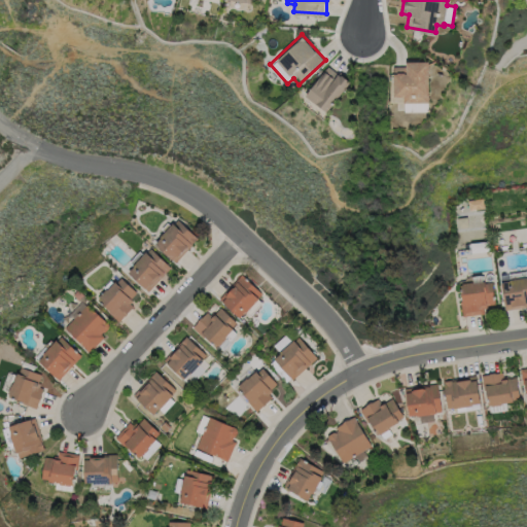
[(427,61),(428,113),(402,113),(402,97),(392,97),(392,66),(406,66),(406,61),(427,61)]
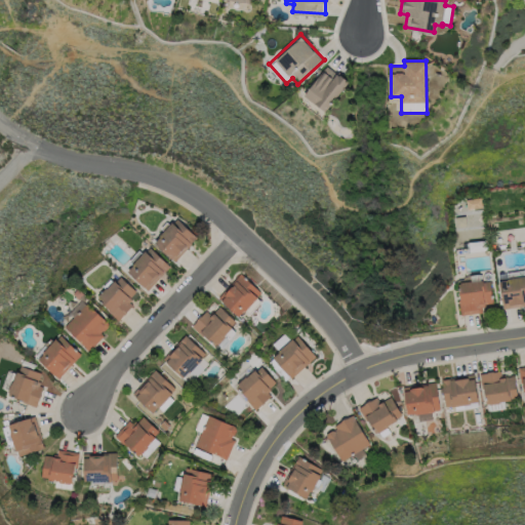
[(325,111),(304,94),(326,66),(335,73),(336,71),(349,80),(325,111)]
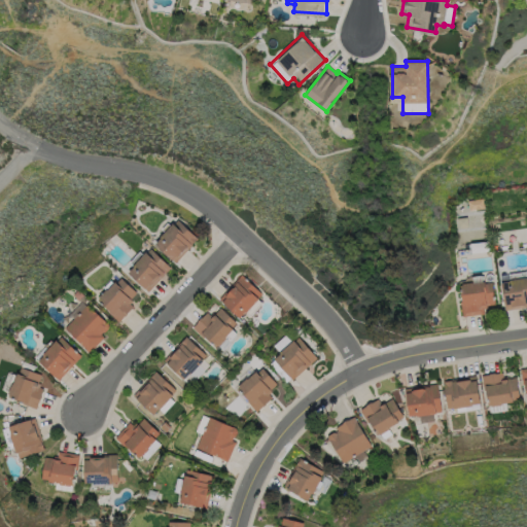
[(467,199),(483,197),(485,207),(468,210),(467,199)]
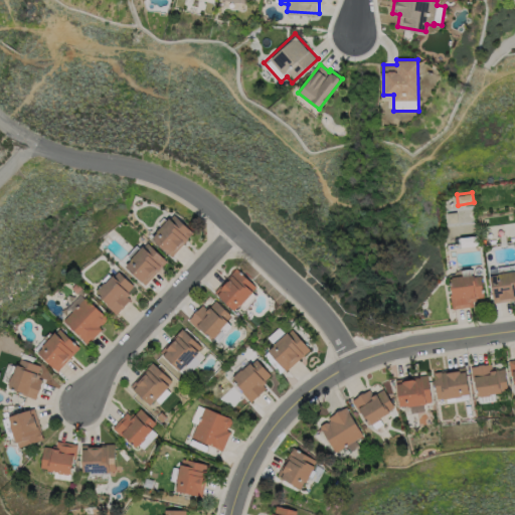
[(171,256),(150,238),(156,231),(155,231),(168,217),(169,218),(173,214),(193,232),(171,256)]
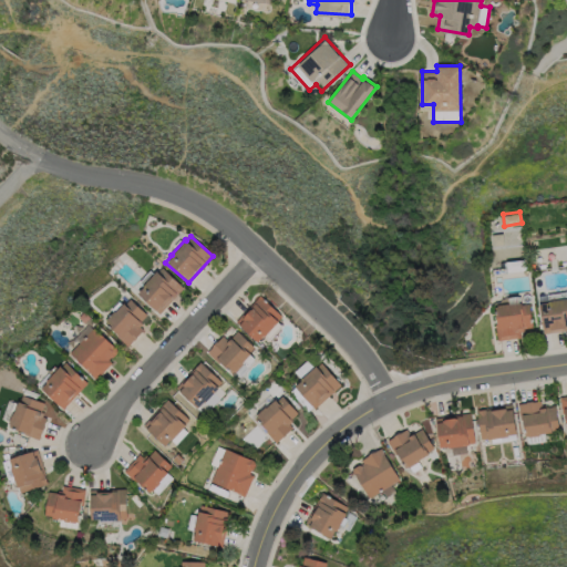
[(507,272),(506,261),(526,259),(527,270),(507,272)]
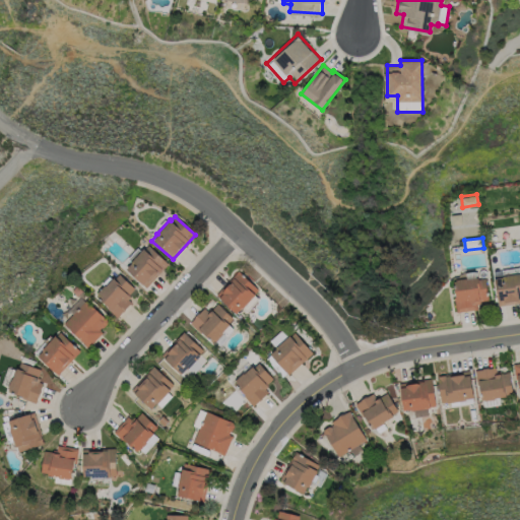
[(124,268),(143,248),(144,249),(147,246),(168,264),(145,287),(124,268)]
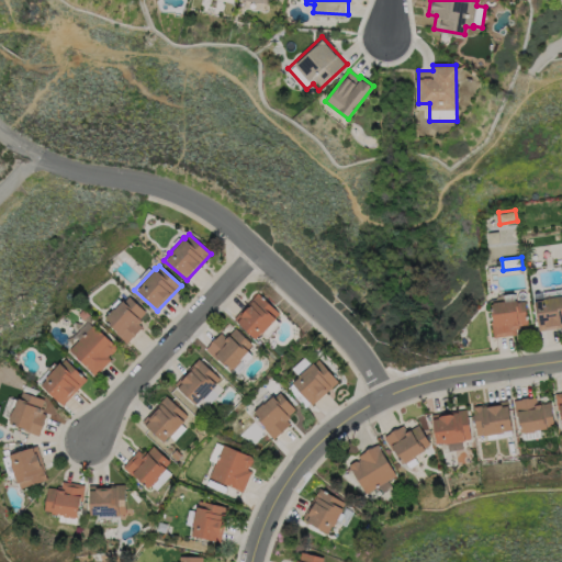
[(536,301),(543,300),(542,291),(561,289),(561,295),(561,326),(540,330),(536,301)]
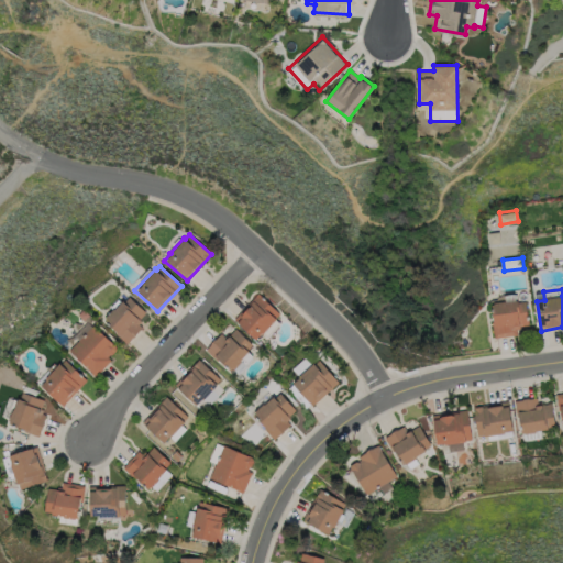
[(279,313),(255,340),(233,319),(257,294),(279,313)]
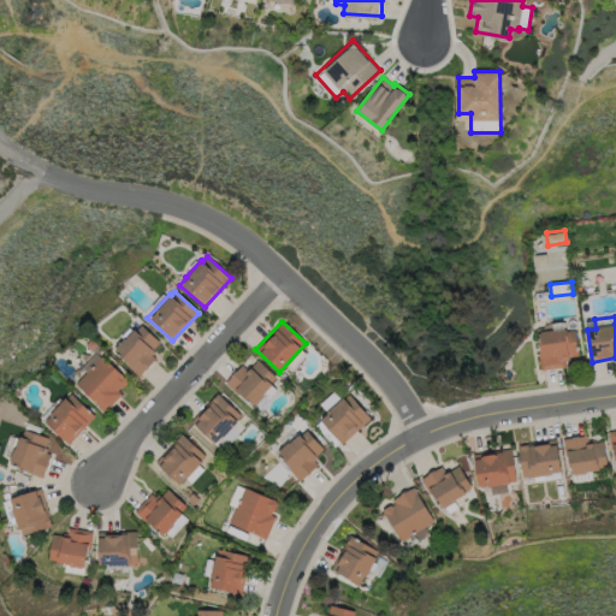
[(538,332),(554,330),(552,323),(563,321),(564,329),(567,329),(567,331),(575,330),(579,355),(569,357),(569,360),(564,360),(566,366),(540,369),(538,351),(540,351),(538,332)]
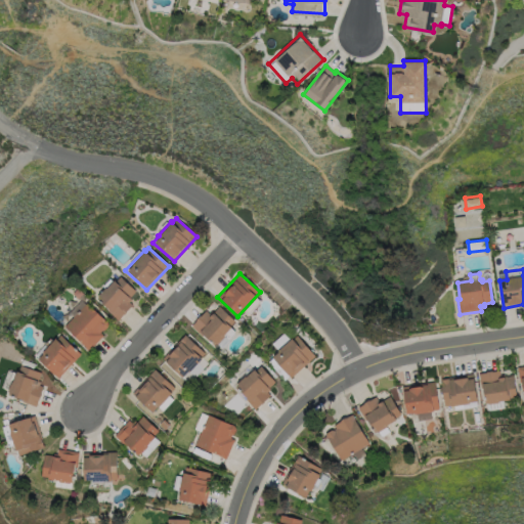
[(117,320),(106,310),(107,309),(95,297),(114,279),(115,280),(120,275),(137,294),(129,302),(132,305),(117,320)]
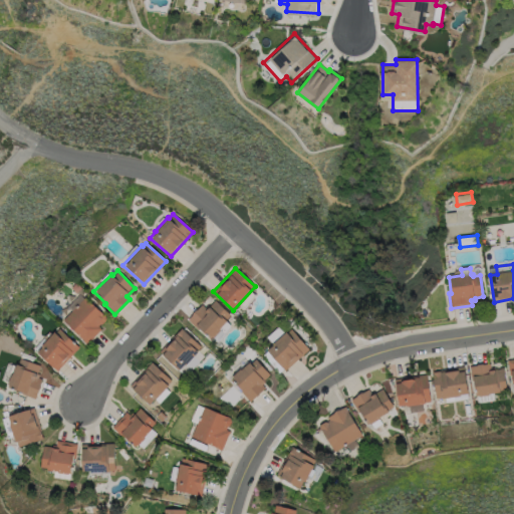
[(84,296),(102,314),(104,314),(105,316),(105,319),(101,323),(99,323),(97,325),(100,328),(85,343),(61,319),(84,296)]
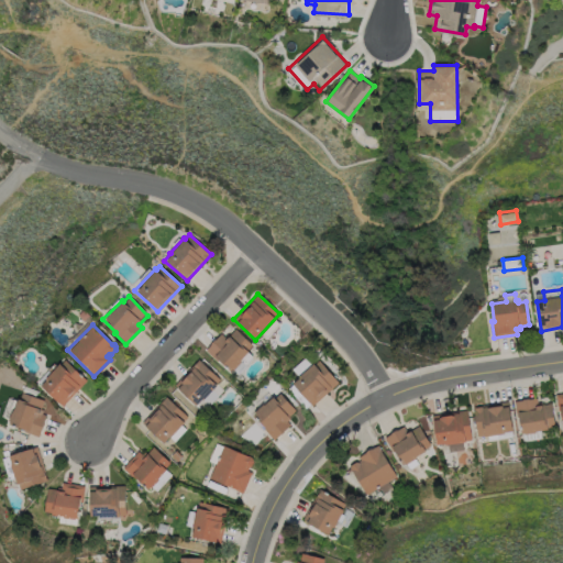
[(253,345),(240,360),(241,361),(231,372),(218,360),(217,361),(206,350),(220,334),(223,338),(227,334),(229,337),(235,329),(253,345)]
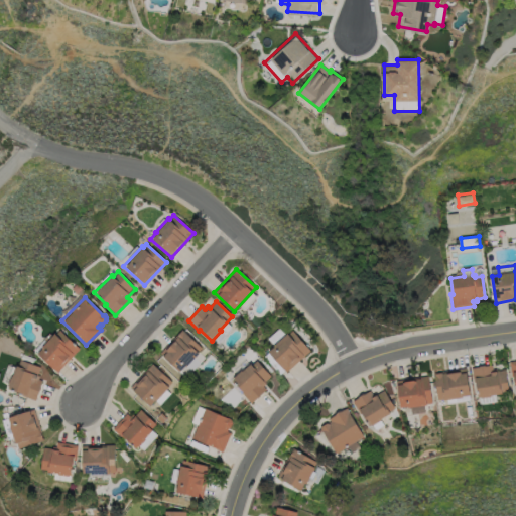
[(267,338),(280,327),(287,334),(291,330),(310,351),(286,372),(284,370),(280,374),(263,356),(273,346),(267,338)]
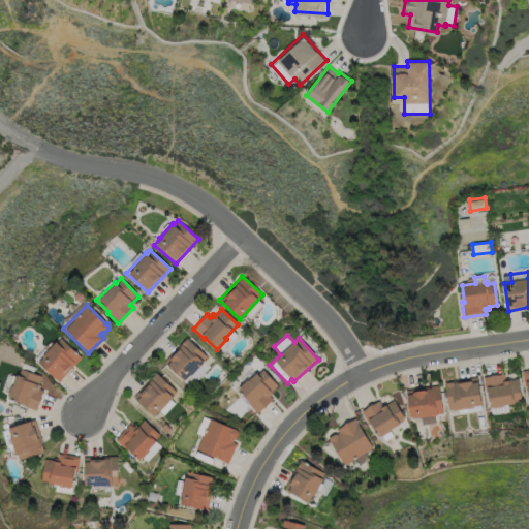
[(58,381),(37,363),(42,356),(41,355),(54,341),(56,342),(60,338),(81,356),(58,381)]
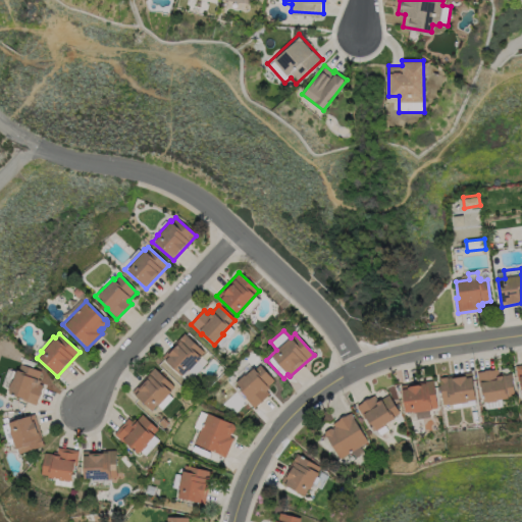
[(200,357),(187,371),(186,370),(181,375),(161,357),(184,333),(203,352),(200,356),(200,357)]
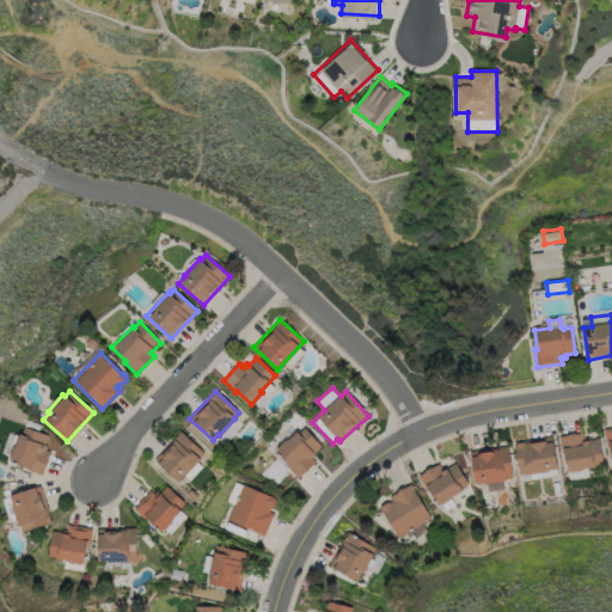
[(214,442),(220,448),(242,423),(236,417),(214,442)]
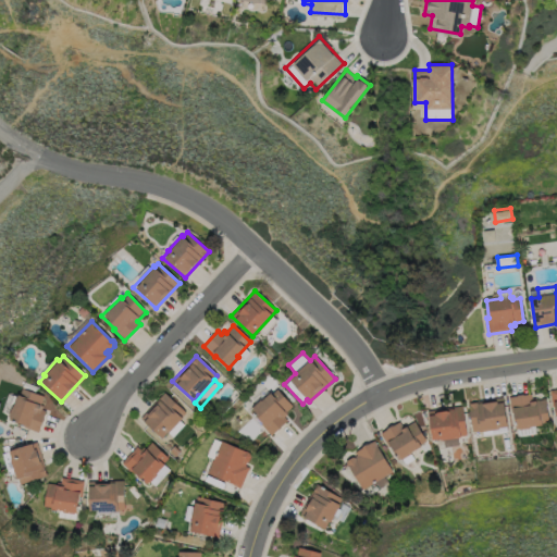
[(21,382),(46,390),(44,399),(48,400),(41,424),(17,419),(9,408),(13,388),(19,390),(21,382)]
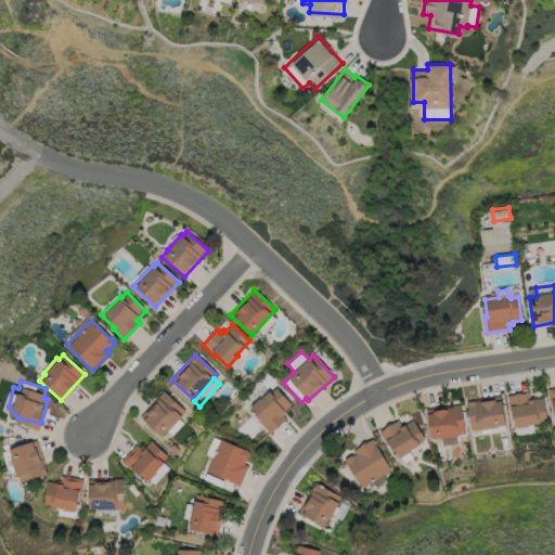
[(249,408),(269,391),(270,391),(275,387),(291,404),(284,410),(286,412),(283,415),(286,418),(269,434),(260,423),(261,422),(249,408)]
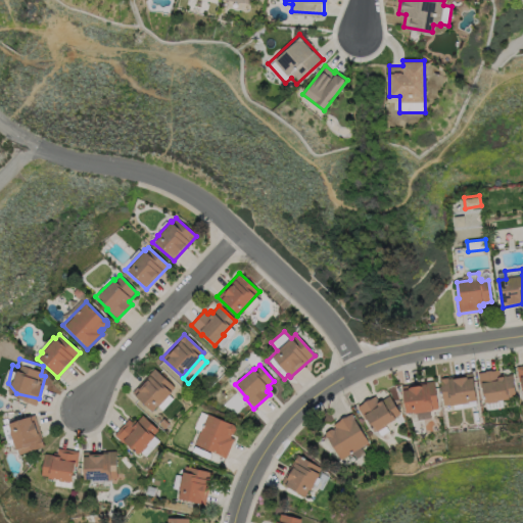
[(175,387),(157,407),(156,406),(151,411),(131,392),(153,368),(175,387)]
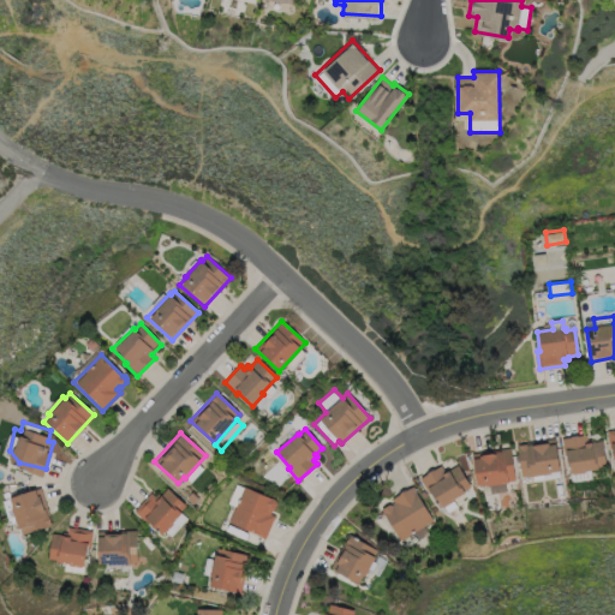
[(561,437),(571,436),(569,435),(575,434),(575,435),(585,434),(586,439),(591,437),(592,440),(602,439),(605,466),(584,470),(584,471),(568,473),(565,449),(562,449),(561,437)]
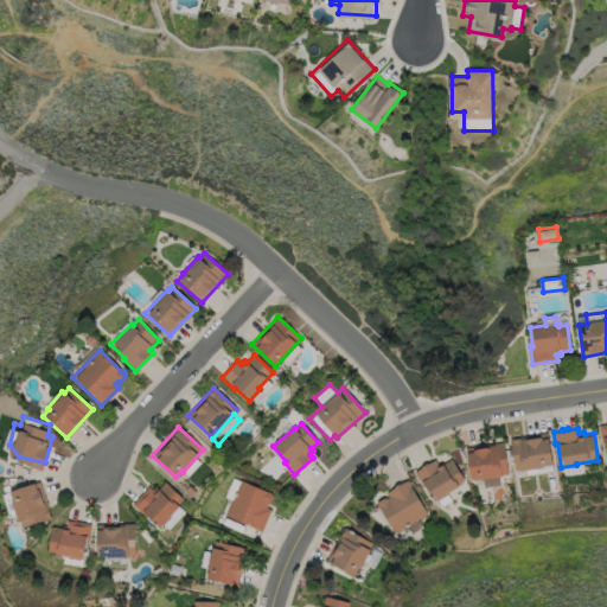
[(509,438),(547,432),(550,462),(542,464),(542,465),(513,470),(509,438)]
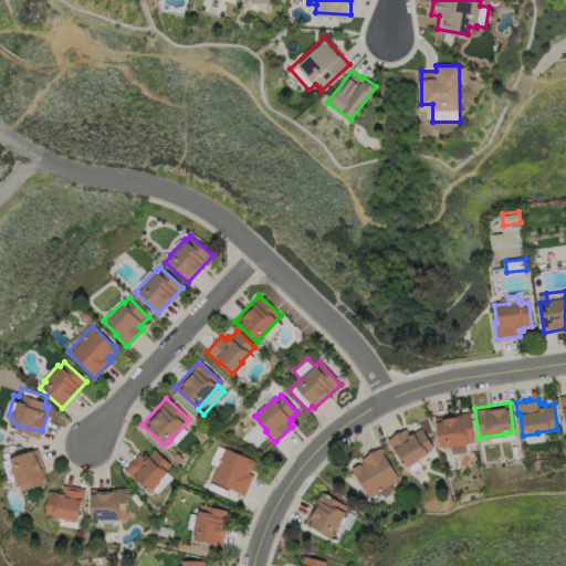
[(433,416),(469,411),(473,441),(464,442),(465,451),(450,453),(449,444),(437,446),(433,416)]
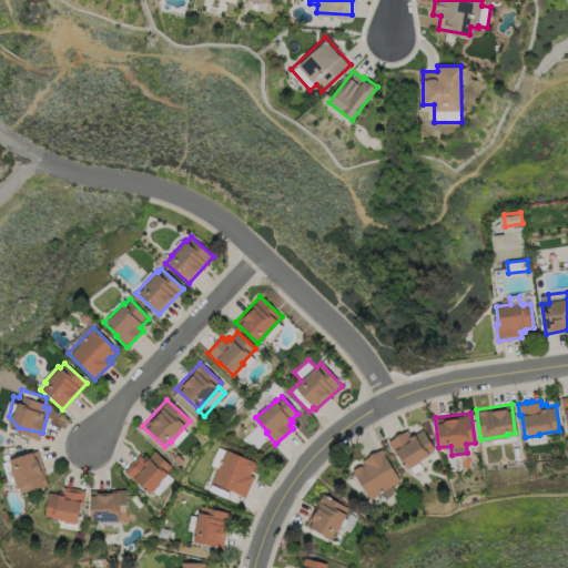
[(421,427),(434,449),(417,459),(418,460),(417,462),(422,468),(413,473),(408,467),(405,468),(396,454),(395,455),(386,440),(393,436),(393,435),(398,432),(398,433),(406,428),(409,434),(421,427)]
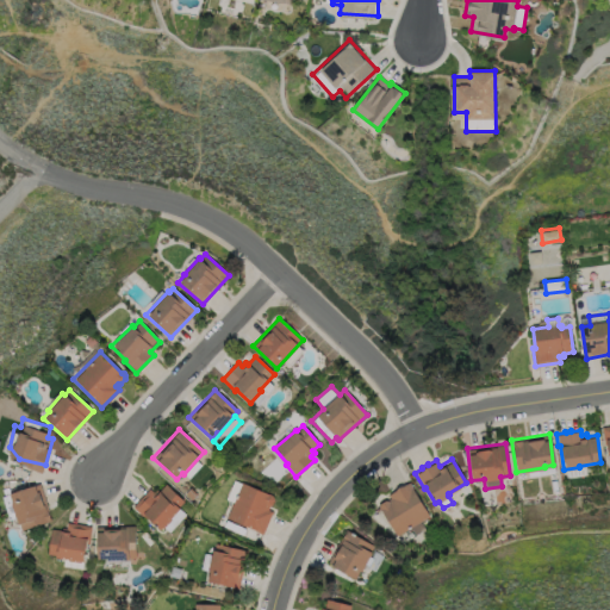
[(428,515),(418,521),(424,529),(415,534),(412,529),(408,531),(405,529),(396,535),(378,506),(378,503),(383,500),(386,500),(390,498),(387,493),(408,481),(428,515)]
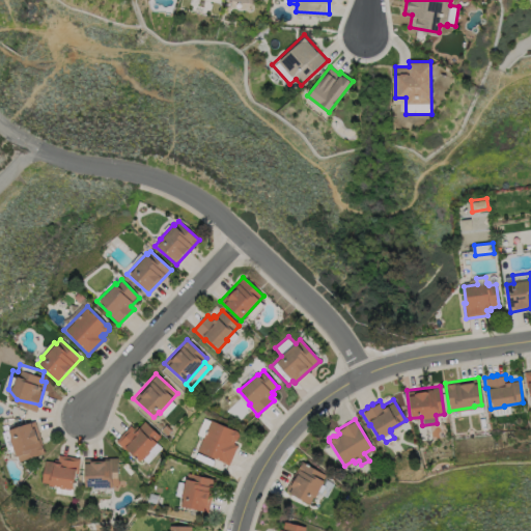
[(239,435),(236,440),(234,440),(233,443),(236,445),(228,465),(222,462),(223,460),(197,450),(210,420),(236,431),(239,435)]
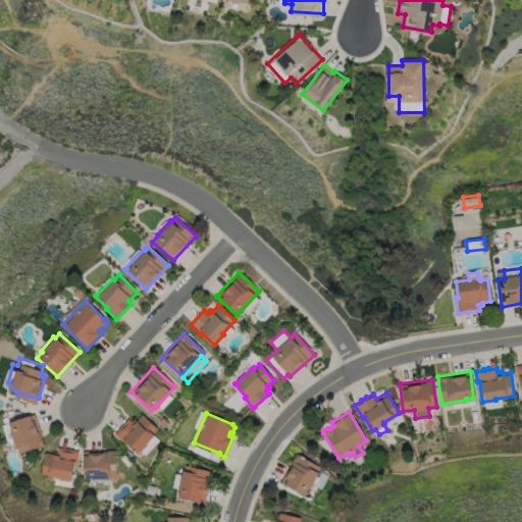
[(1,425),(33,415),(43,446),(17,454),(15,448),(13,449),(11,442),(7,445),(1,425)]
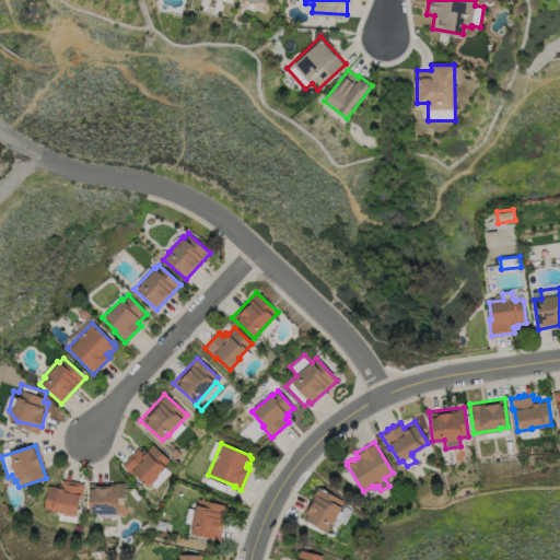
[(146,452),(152,445),(170,462),(156,476),(158,477),(150,486),(148,485),(147,486),(135,475),(132,476),(121,465),(137,448),(141,453),(143,450),(146,452)]
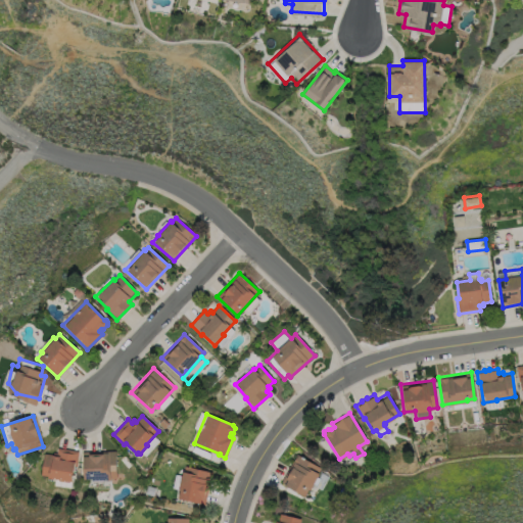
[(41,475),(44,454),(52,455),(53,453),(56,454),(57,447),(79,450),(75,476),(73,475),(70,489),(52,486),(53,481),(45,480),(46,478),(46,475),(41,475)]
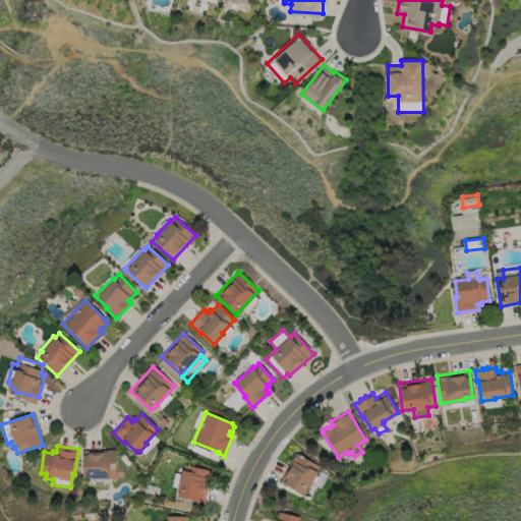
[(115,476),(109,476),(109,478),(81,479),(80,450),(114,449),(115,476)]
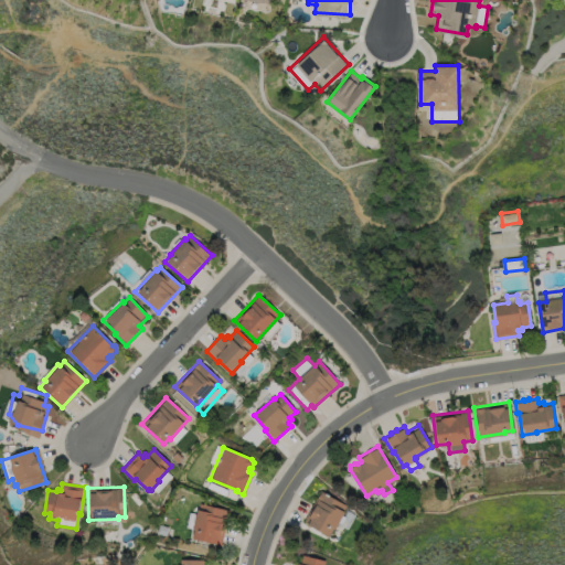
[(347,504),(332,529),(331,528),(328,534),(302,520),(320,489),(347,504)]
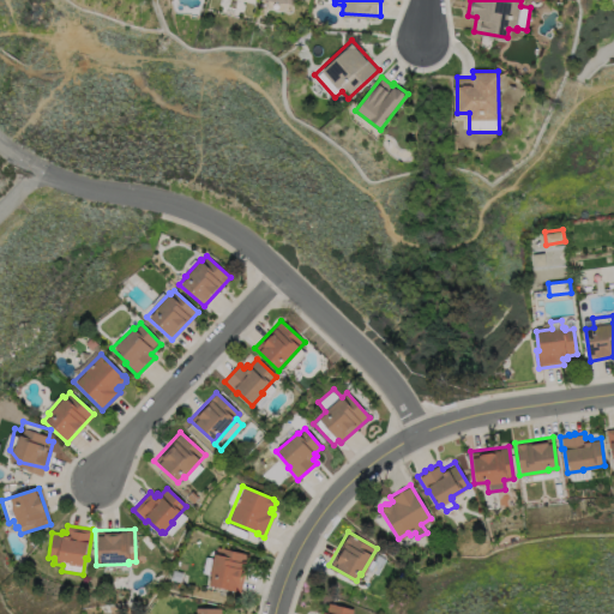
[(250,555),(241,594),(206,587),(214,554),(216,554),(217,548),(250,555)]
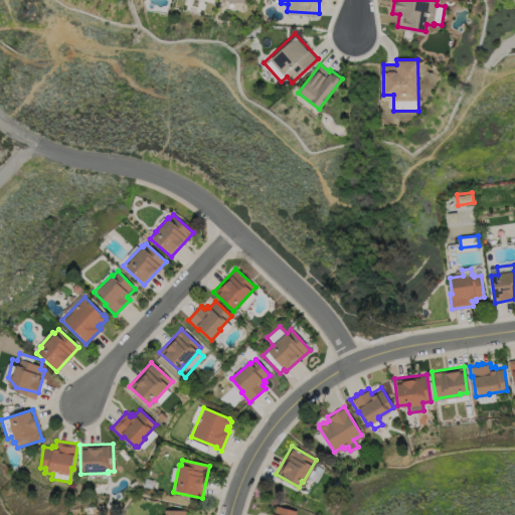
[(270,514),(273,504),(296,510),(294,514),(270,514)]
